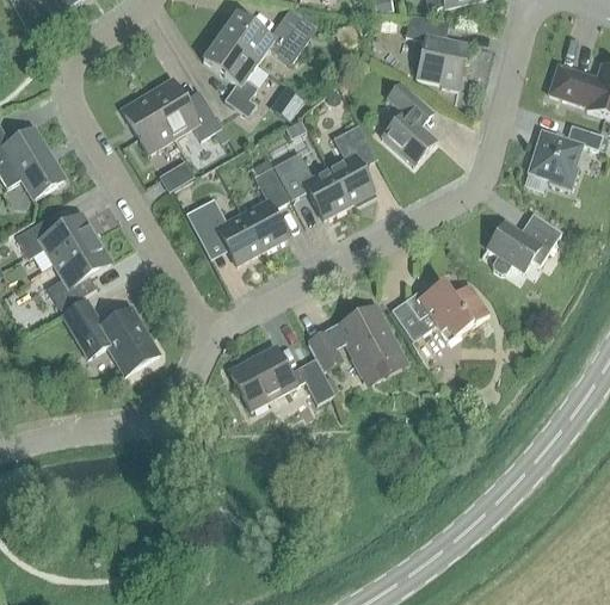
[(55,0),(62,10),(76,0),(55,0)]
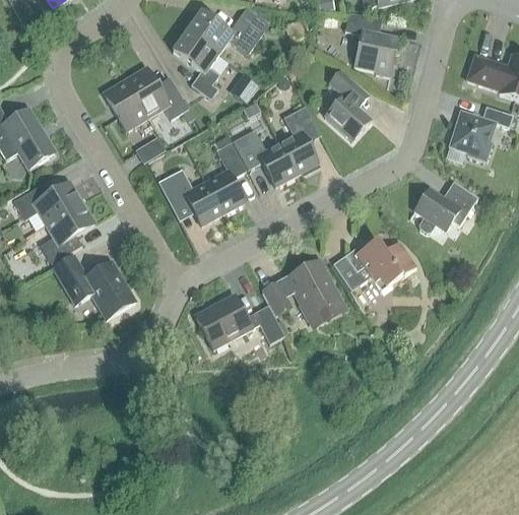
[(318,0),(319,11),(334,8),(332,0),(318,0)]
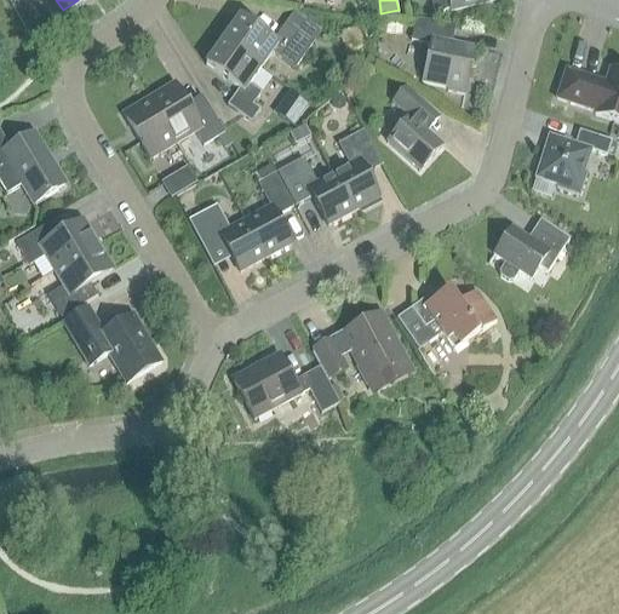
[(433,0),(435,10),(477,0),(433,0)]
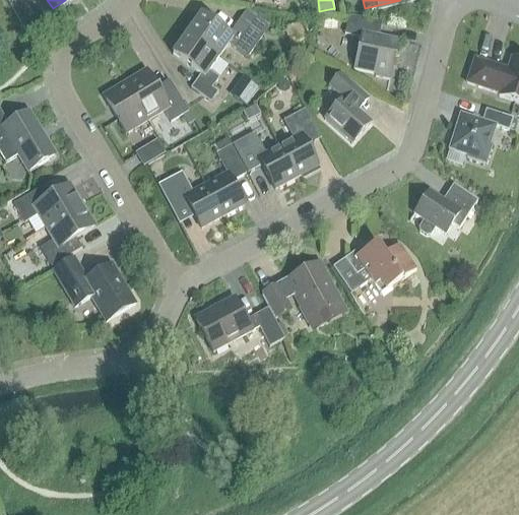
[(201,11),(187,31),(218,54),(228,41),(247,54),(262,34),(239,17),(229,30),(201,11)]
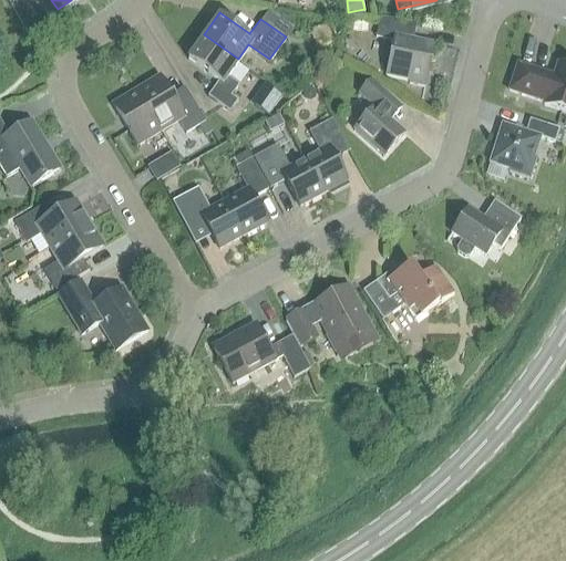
[(425,83),(434,40),(413,35),(415,20),(380,17),(376,33),(393,38),(386,72),(410,76),(409,80),(425,83)]
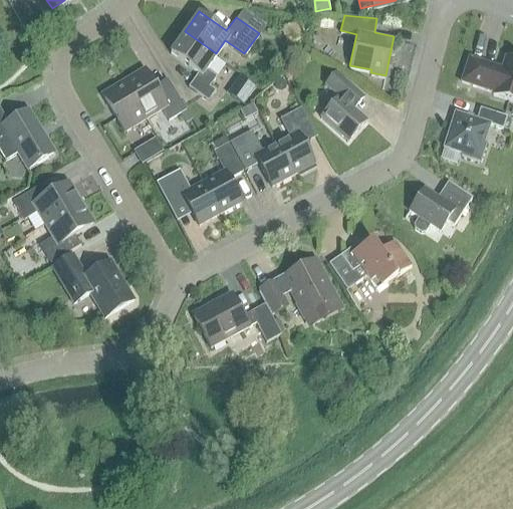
[(207,66),(216,53),(185,31),(171,50),(198,70),(188,83),(208,97),(216,87),(210,83),(217,73),(207,66)]
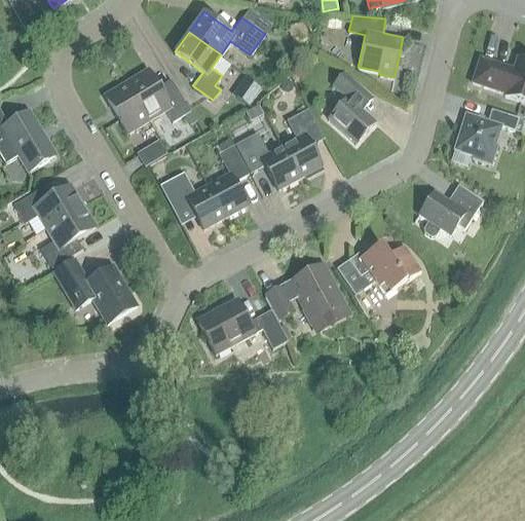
[(480,56),(472,80),(505,91),(504,94),(524,101),(524,58),(517,54),(514,67),(480,56)]
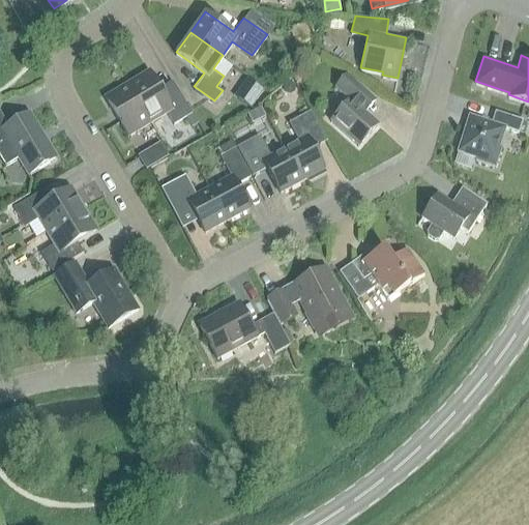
[(149,68),(127,82),(150,119),(167,110),(174,121),(192,111),(175,84),(163,91),(149,68)]
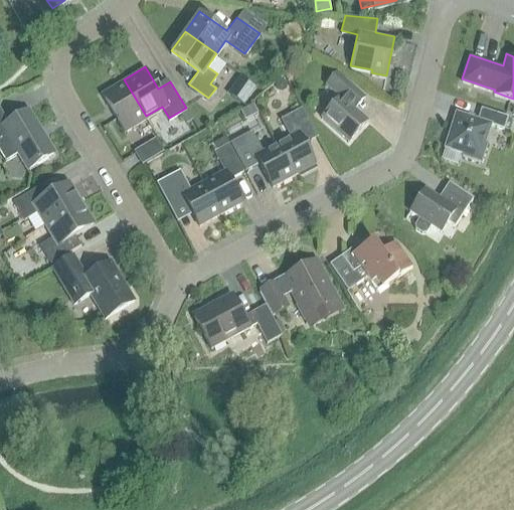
[(365,96),(354,86),(337,69),(325,81),(339,95),(321,115),(348,139),(367,118),(355,107),(365,96)]
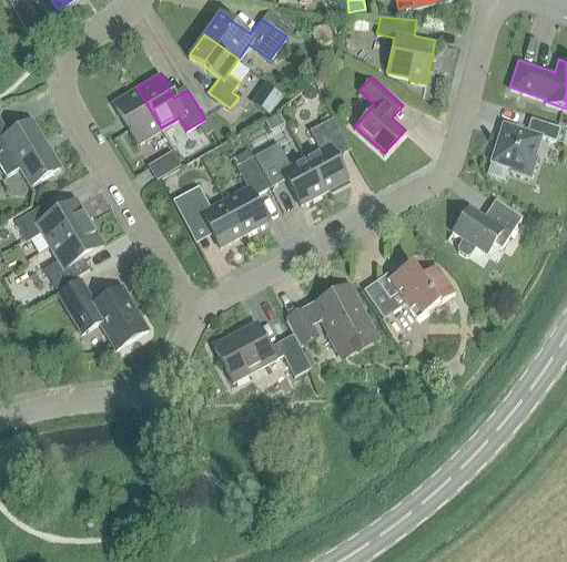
[(270,78),(256,99),(276,110),(289,90),(270,78)]
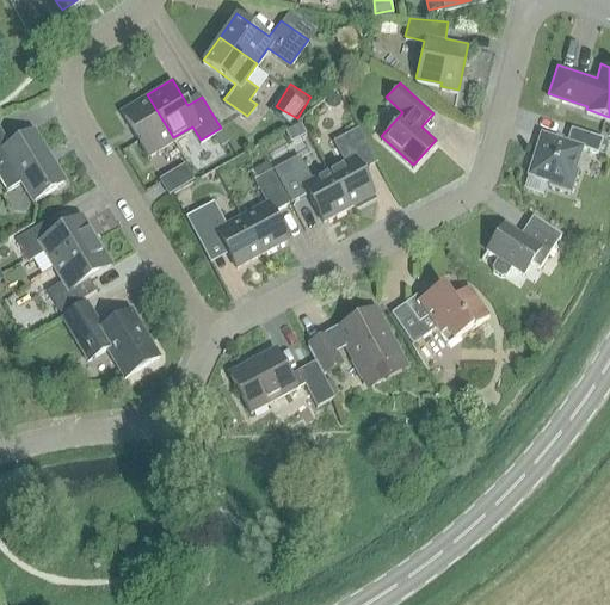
[(173,137),(147,94),(122,110),(148,153),(173,137)]
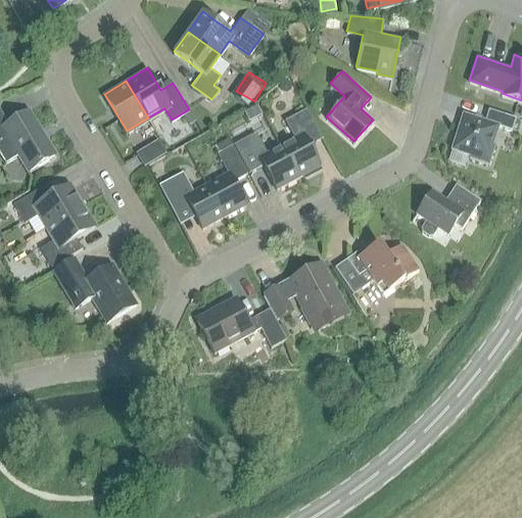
[(294,136),(280,143),(298,176),(301,174),(305,176),(322,168),(309,143),(323,136),(306,105),(284,118),(294,136)]
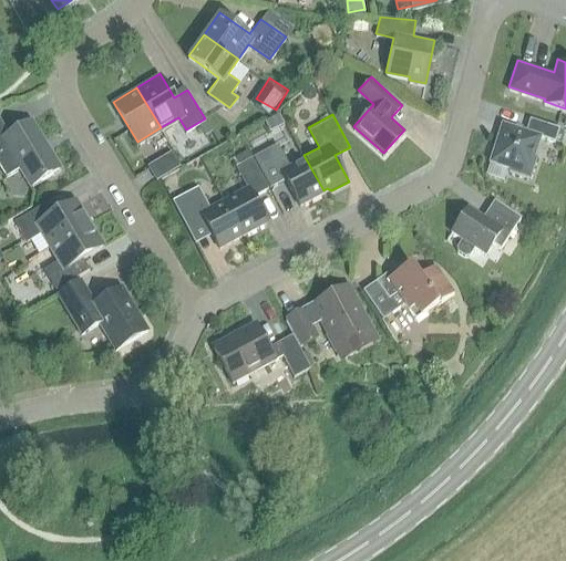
[(554,138),(558,125),(530,115),(525,128),(502,121),(490,159),(510,165),(508,168),(530,175),(536,154),(533,154),(539,134),(554,138)]
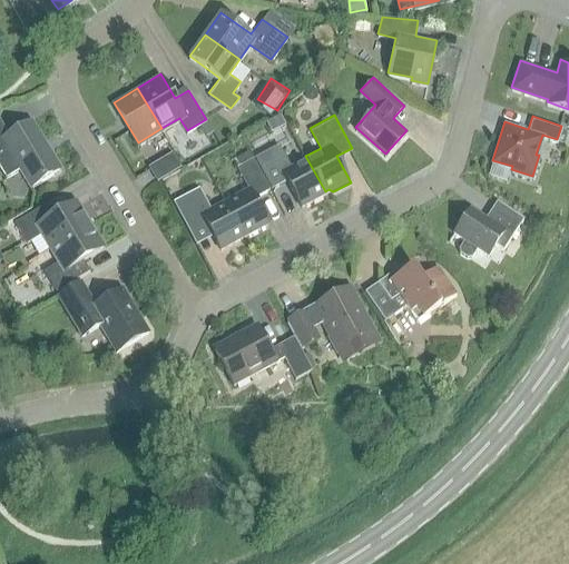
[(2,136),(0,131),(0,165),(6,175),(19,167),(30,185),(61,167),(31,118),(2,136)]
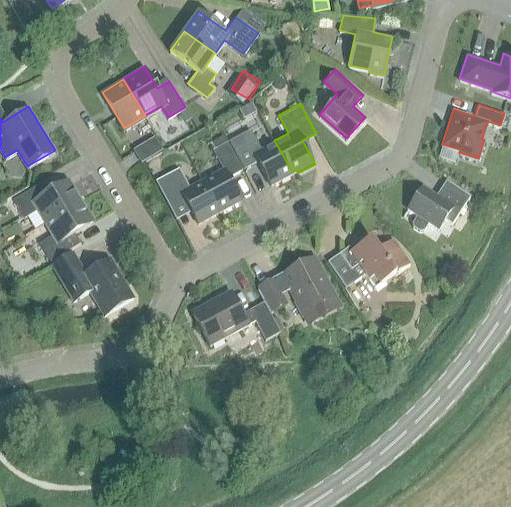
[(292,172),(274,140),(261,147),(250,127),(228,139),(243,167),(257,159),(270,183),(292,172)]
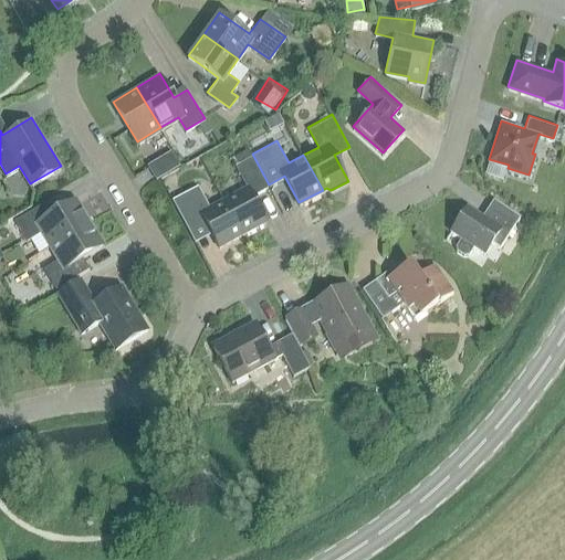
[(170,147),(145,164),(154,178),(179,162),(170,147)]
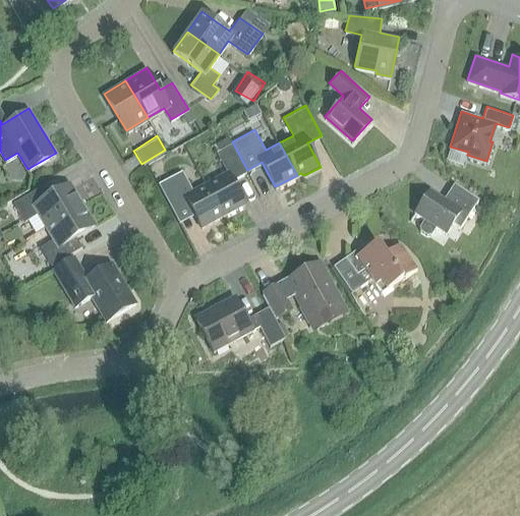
[(227,170),(206,181),(223,214),(244,203),(232,179),(246,171),(231,141),(216,150),(227,170)]
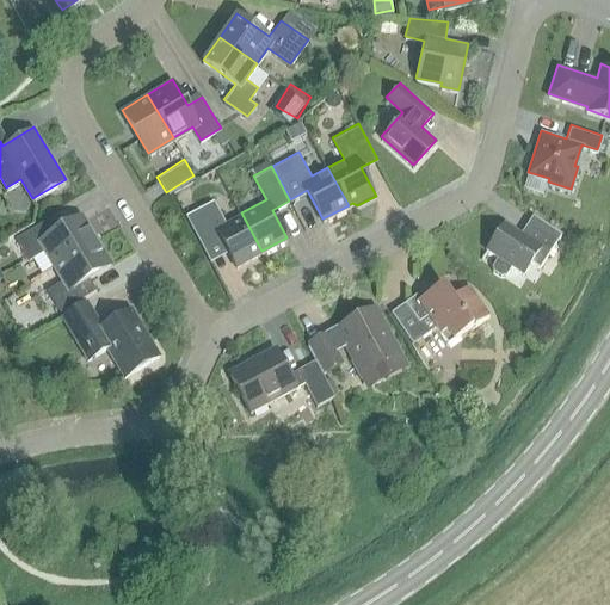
[(236,265),(262,251),(241,213),(226,221),(214,197),(185,213),(203,247),(222,238),(236,265)]
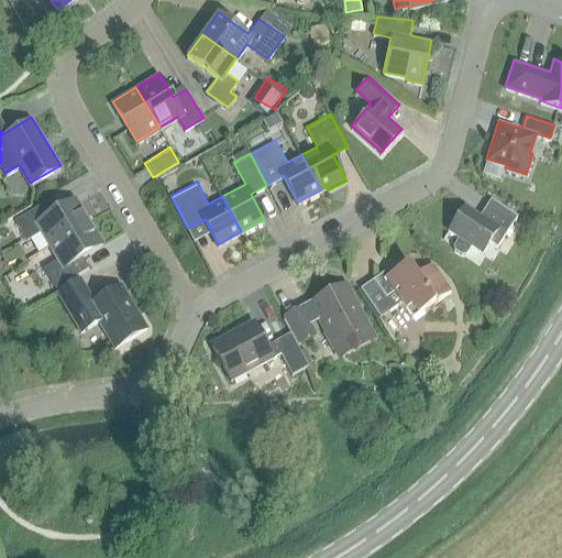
[(464,203),(448,228),(459,234),(453,243),(454,248),(461,252),(465,251),(471,243),(482,250),(488,239),(496,244),(517,214),(491,196),(480,214),(464,203)]
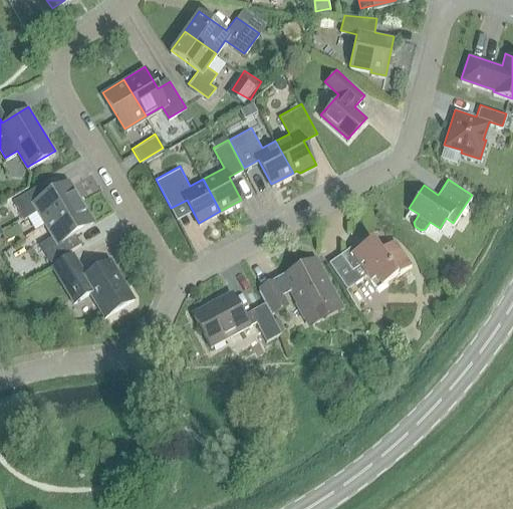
[(37,209),(45,221),(80,201),(67,180),(49,191),(43,180),(13,199),(24,217),(37,209)]
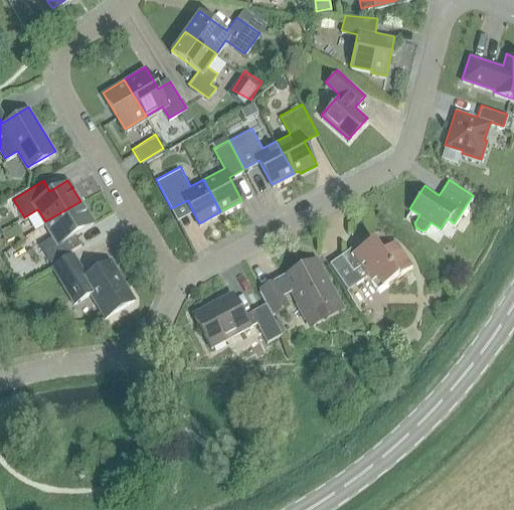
[(80,201),(45,221),(53,234),(39,242),(50,261),(80,242),(74,232),(93,221),(80,201)]
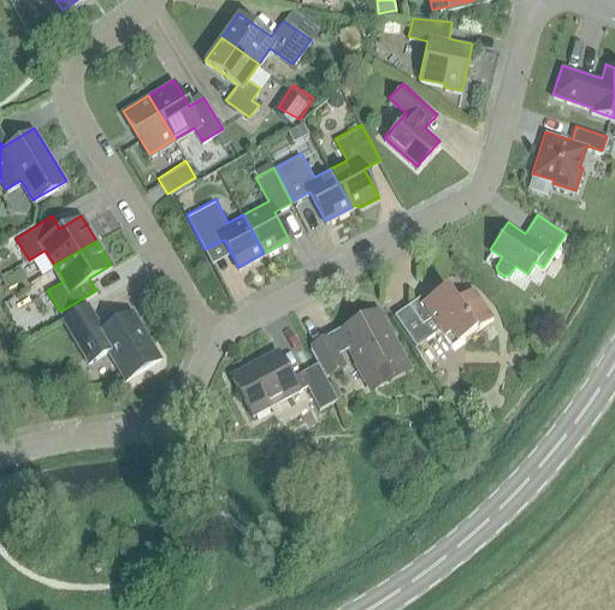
[(437,290),(433,285),(394,312),(415,344),(439,327),(451,344),(492,315),(472,285),(455,297),(445,284),(437,290)]
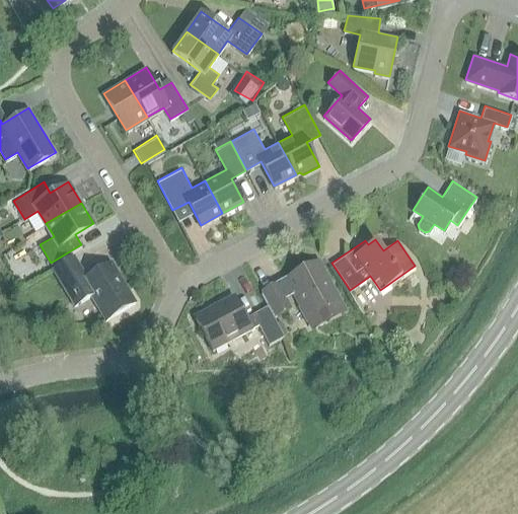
[(105,318),(135,300),(112,261),(86,276),(74,254),(53,268),(74,303),(90,294),(105,318)]
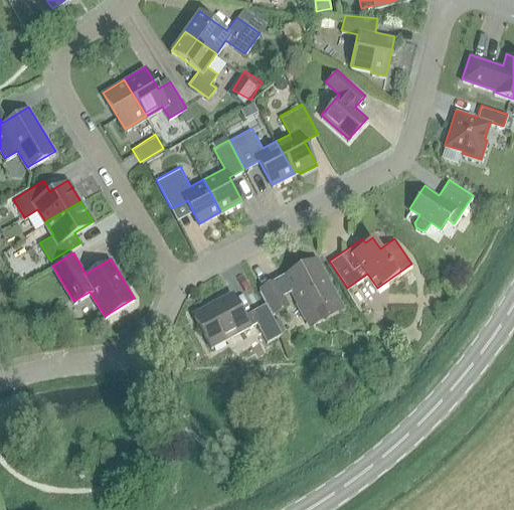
[(308,318),(338,302),(315,258),(262,287),(274,309),(286,303),(281,293),(292,287),(299,301),(297,303),(304,316),(307,315),(308,318)]
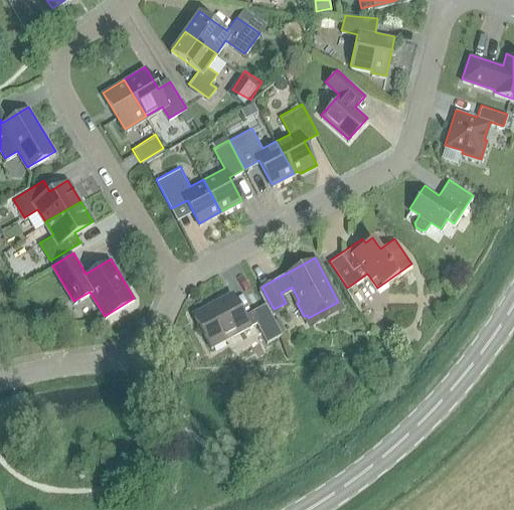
[(282,332),(272,314),(266,302),(243,313),(231,291),(192,312),(210,346),(257,321),(267,340),(282,332)]
